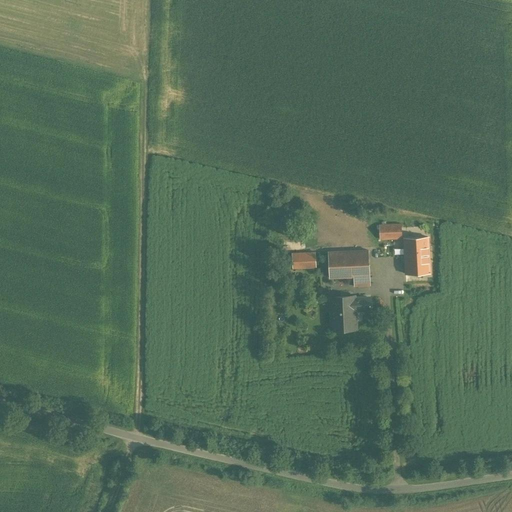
[(380,239),(402,238),(403,238),(405,238),(414,237),(427,237),(427,223),(379,225),(380,239)]
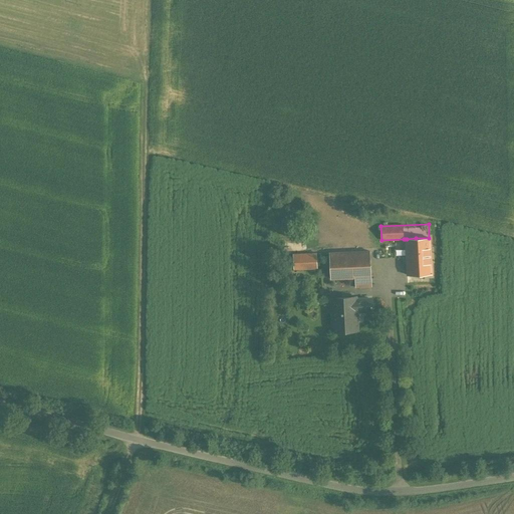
[(429,238),(416,238),(407,239),(405,239),(407,275),(431,274),(429,238)]
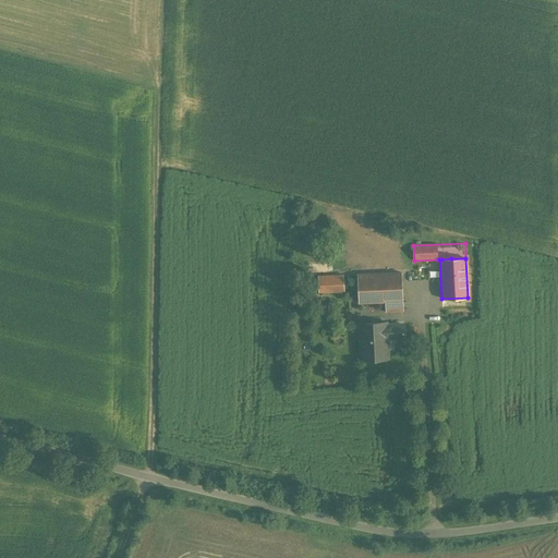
[(403,311),(401,271),(356,274),(359,302),(384,301),(385,311),(403,311)]
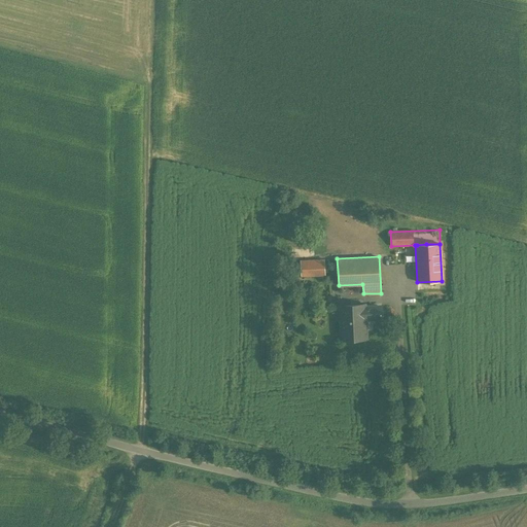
[(324,274),(323,259),(301,260),(301,275),(324,274)]
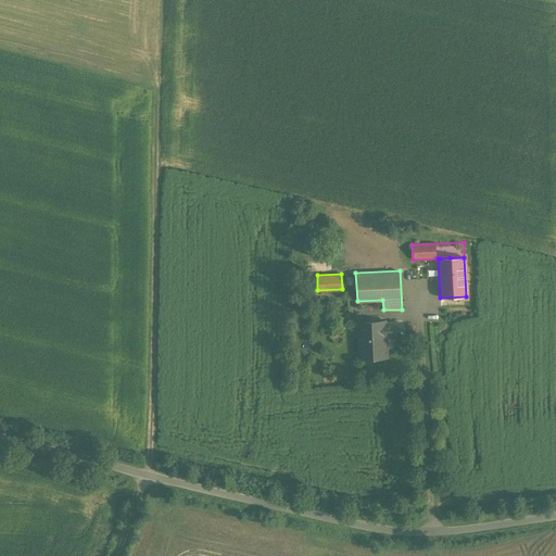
[(403,335),(403,324),(386,324),(386,321),(359,323),(361,357),(384,356),(383,339),(387,339),(387,336),(403,335)]
